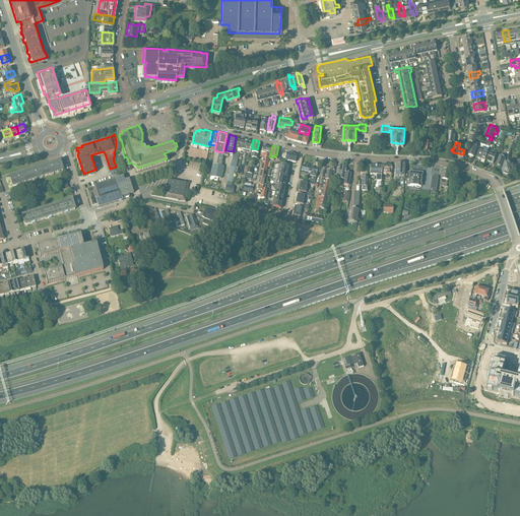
[(491,147),(488,157),(494,160),(497,149),(491,147)]
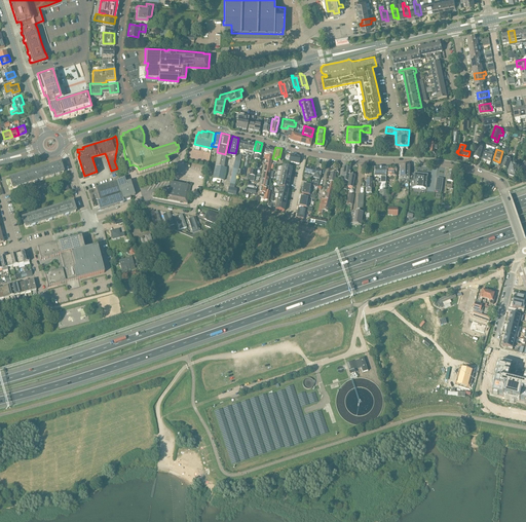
[(266,155),(265,162),(270,163),(272,151),(267,150),(267,151),(265,151),(264,154),(266,155)]
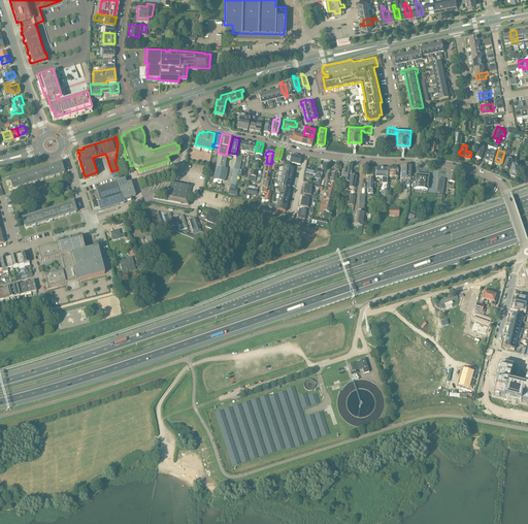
[(301,154),(291,152),(290,159),(300,161),(301,154)]
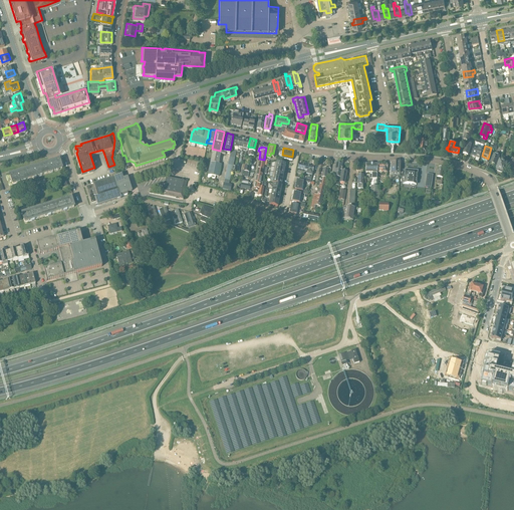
[(212,149),(208,171),(210,171),(215,172),(216,172),(218,173),(219,168),(220,168),(221,161),(218,160),(220,151),(212,149)]
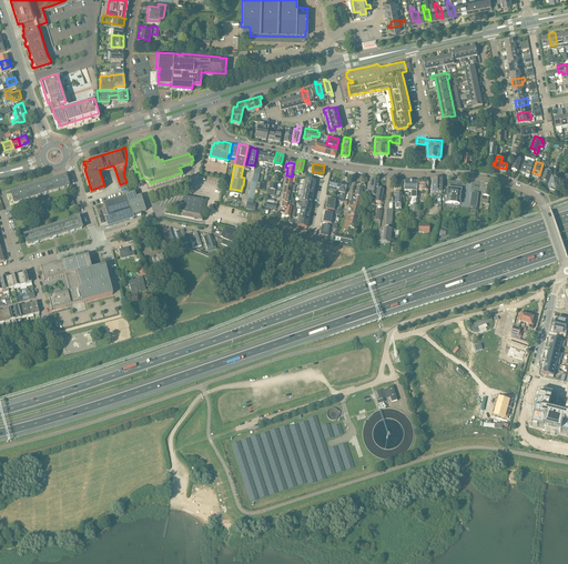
[(553,169),(546,165),(541,177),(548,179),(553,169)]
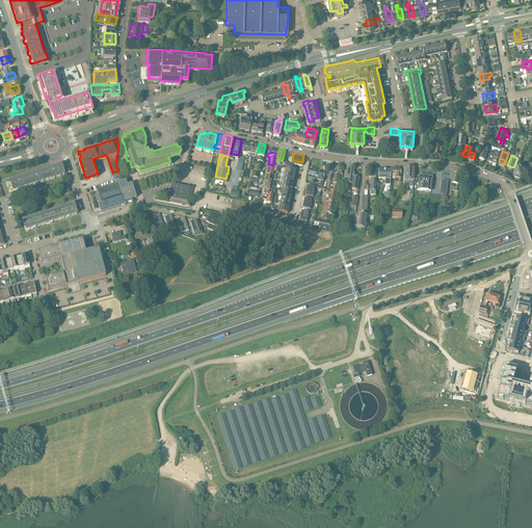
[(527,163),(520,160),(514,172),(516,173),(515,174),(521,176),(523,169),(524,170),(527,163)]
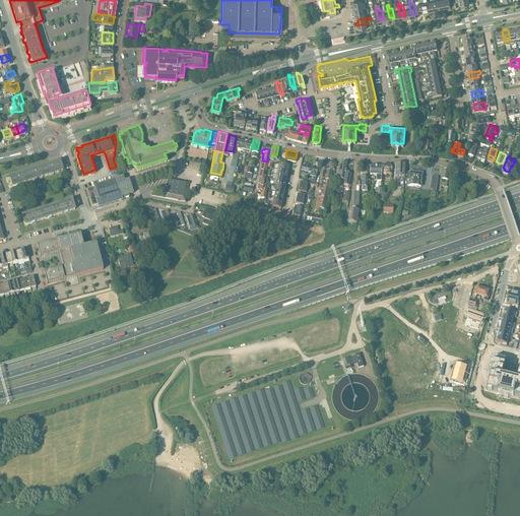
[(277,166),(287,168),(288,165),(288,163),(280,160),(281,157),(279,157),(278,158),(277,166)]
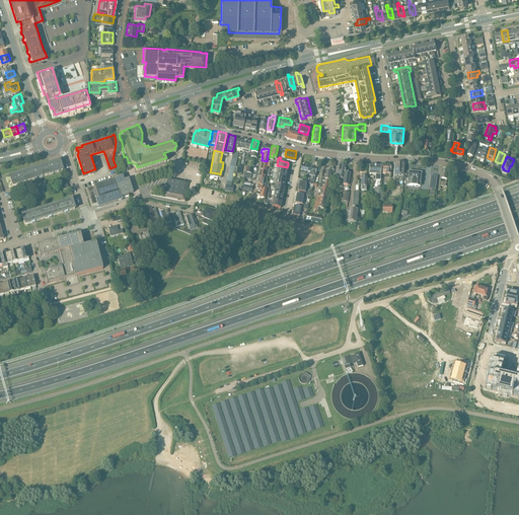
[(63,166),(60,158),(10,173),(12,182),(63,166)]
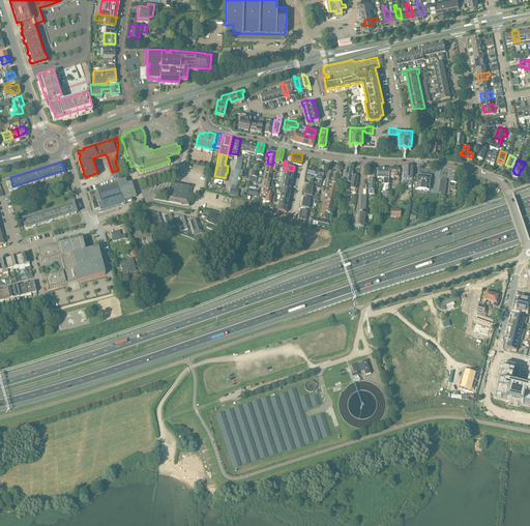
[(403,164),(403,176),(411,176),(412,176),(412,172),(412,164),(403,164)]
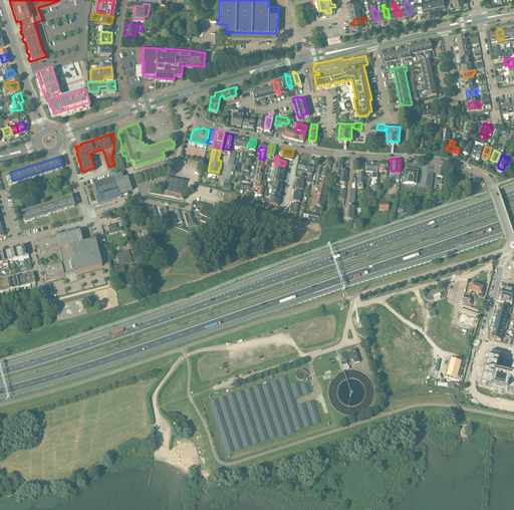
[(298,160),(297,165),(305,167),(304,170),(312,172),(312,169),(314,164),(298,160)]
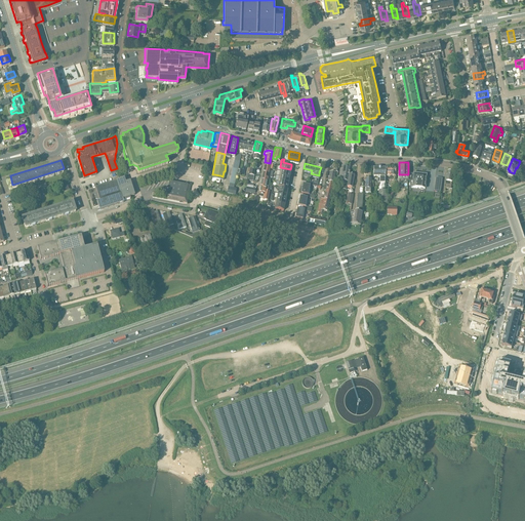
[(350,164),(344,163),(342,168),(341,168),(340,176),(345,177),(346,173),(348,174),(350,164)]
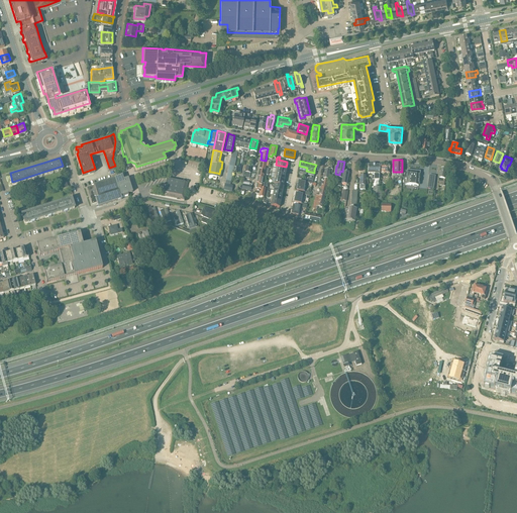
[(379,162),(368,161),(368,170),(372,170),(372,176),(374,176),(379,176),(379,162)]
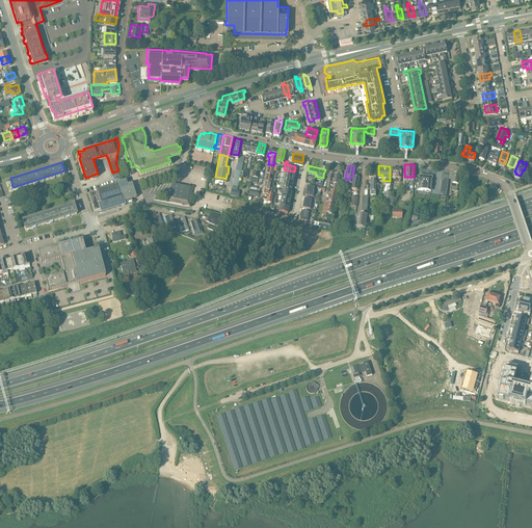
[(401,166),(391,166),(391,175),(393,175),(400,175),(401,166)]
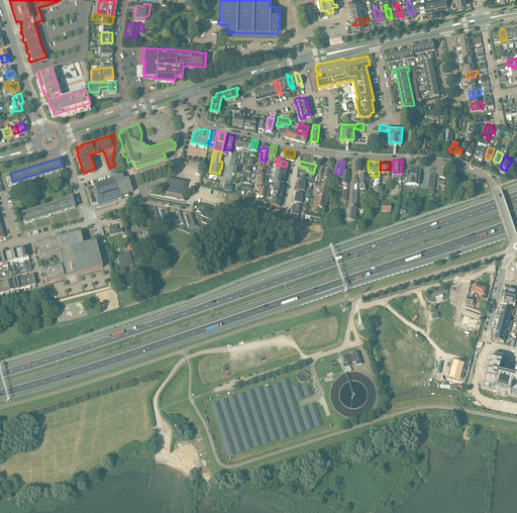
[(447,166),(441,165),(439,175),(439,181),(444,182),(445,176),(447,166)]
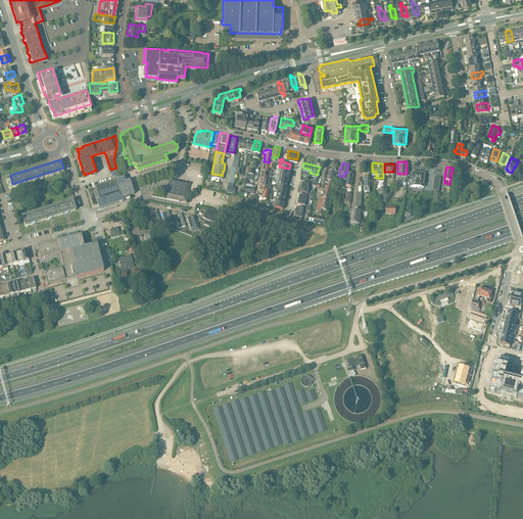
[(411,170),(407,170),(407,174),(406,174),(406,176),(411,177),(410,183),(423,184),(424,182),(423,182),(424,174),(425,171),(411,169),(411,170)]
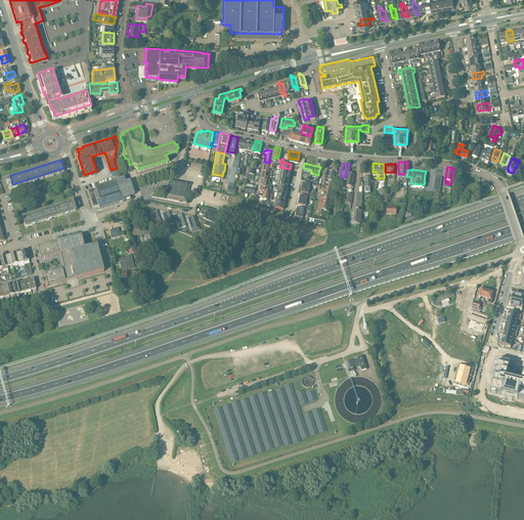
[(96,184),(89,186),(93,203),(98,202),(98,203),(99,206),(100,206),(100,204),(102,203),(101,202),(118,197),(118,199),(123,197),(130,195),(130,192),(125,178),(124,174),(120,175),(117,176),(117,178),(96,184)]
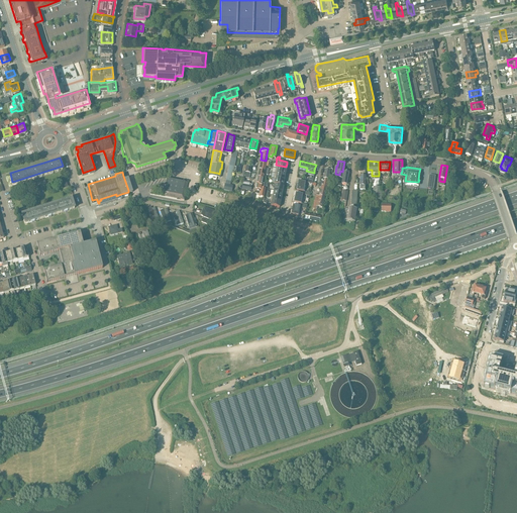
[(187,179),(167,175),(165,181),(164,189),(165,190),(165,192),(184,196),(187,179)]
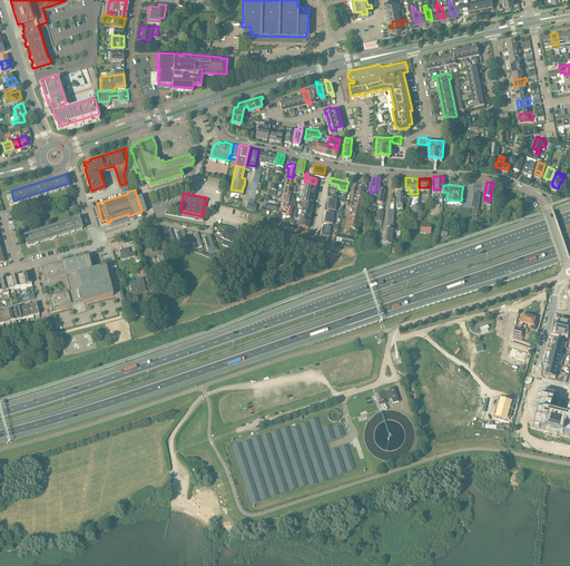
[(336,197),(328,196),(326,206),(336,207),(337,201),(336,201),(336,197)]
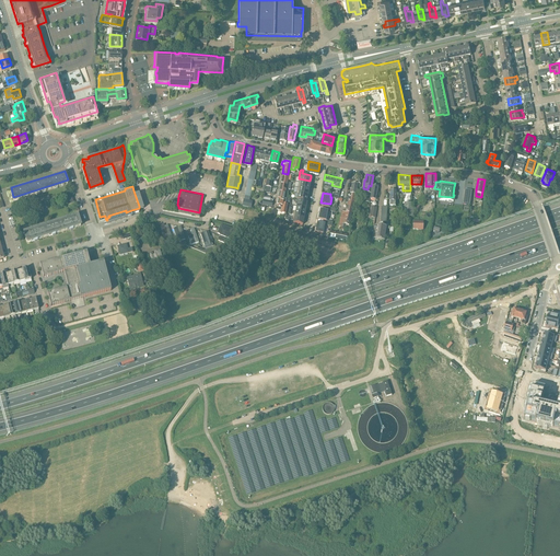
[(252,197),(244,195),(243,203),(251,204),(252,197)]
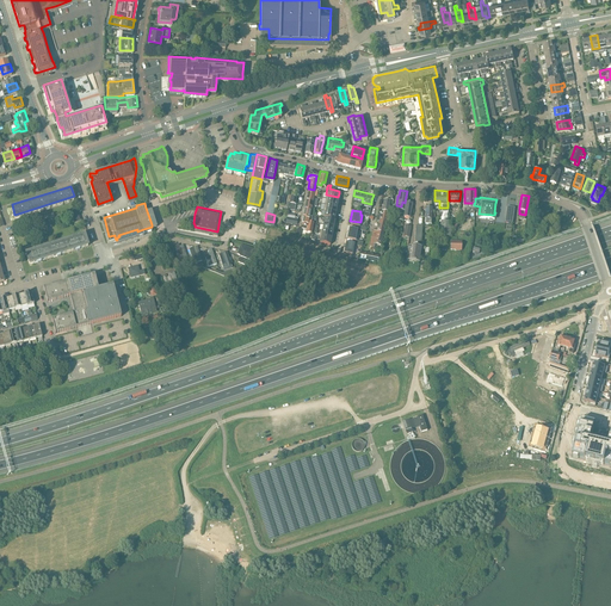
[(308,217),(309,214),(303,212),(301,221),(302,221),(301,224),(307,226),(306,227),(312,228),(314,218),(308,217)]
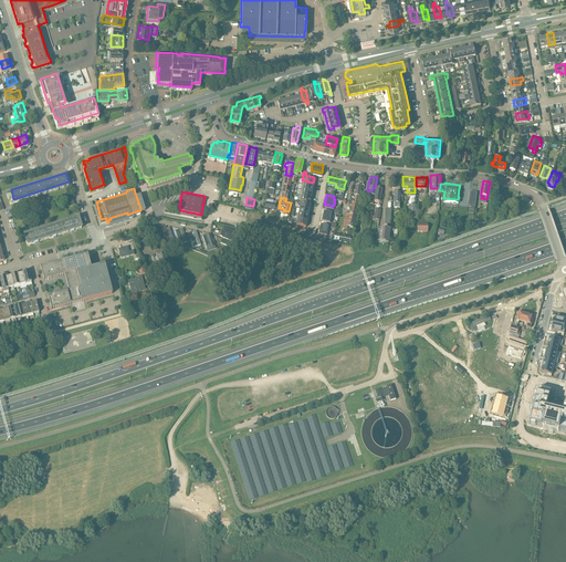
[(344,217),(343,224),(347,224),(347,222),(353,224),(355,211),(358,200),(349,198),(348,201),(352,201),(348,217),(344,217)]
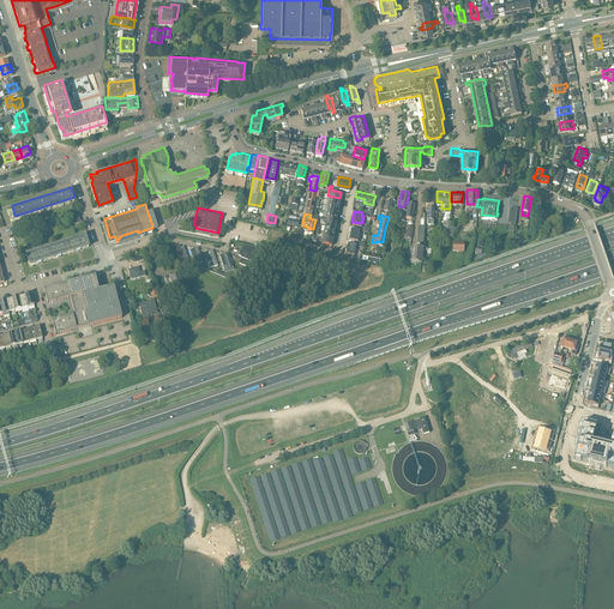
[(452,218),(443,218),(443,233),(452,233),(452,218)]
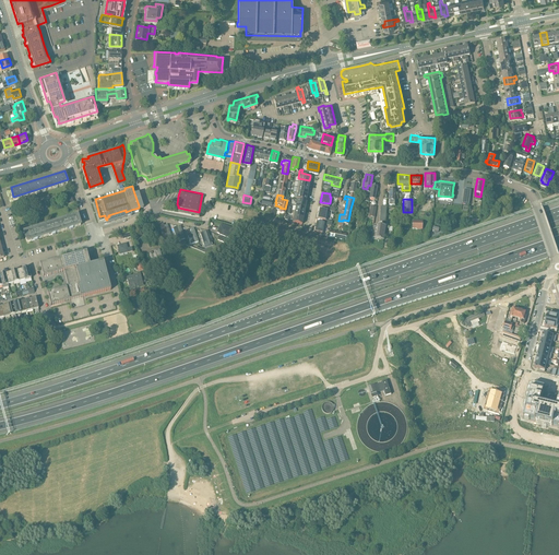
[(319,209),(318,215),(326,216),(328,211),(326,211),(328,207),(320,205),(319,209)]
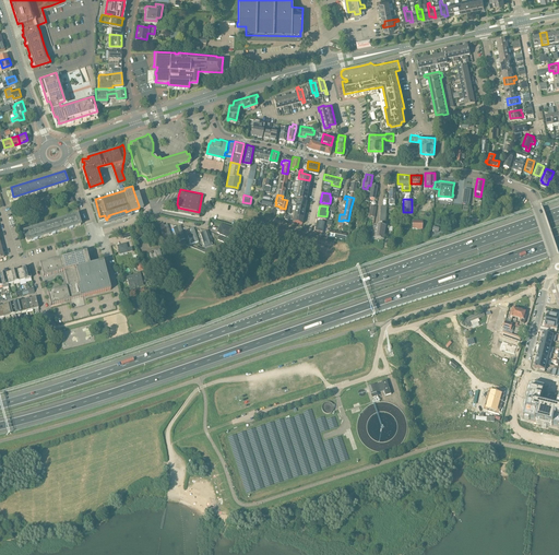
[(80,222),(78,211),(24,228),(27,238),(80,222)]
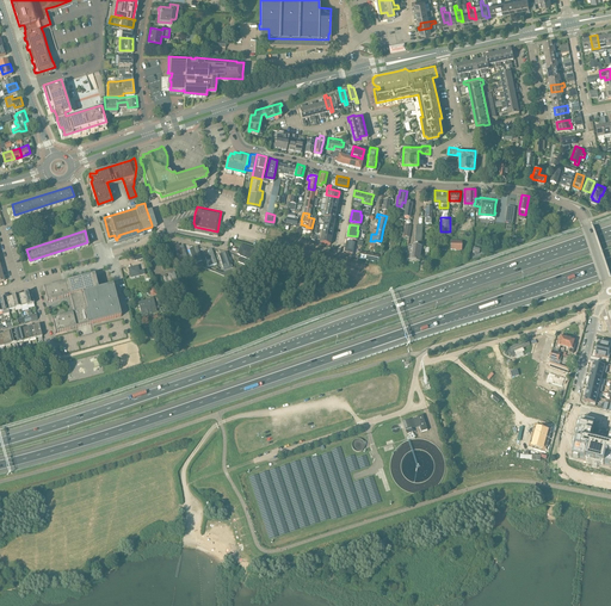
[(456,236),(451,236),(451,246),(455,246),(461,246),(461,237),(456,237),(456,236)]
